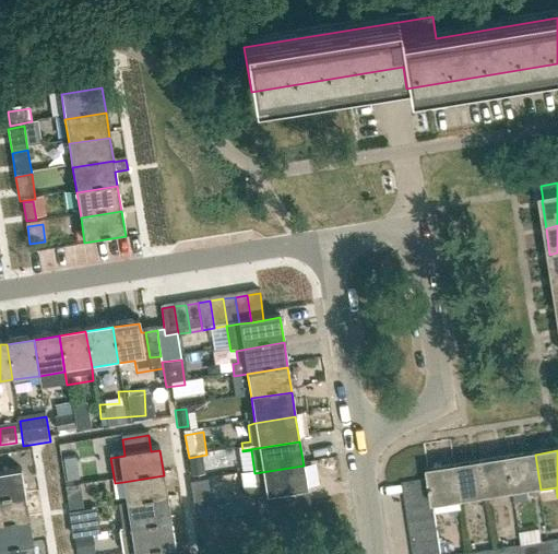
[(541,490),(535,455),(509,459),(514,494),(530,492),(531,501),(542,499),(541,490)]
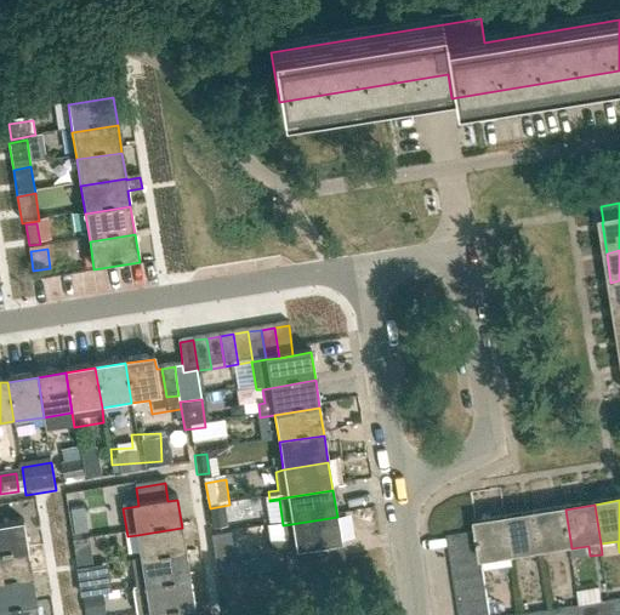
[(542,553),(572,548),(566,510),(536,514),(542,553)]
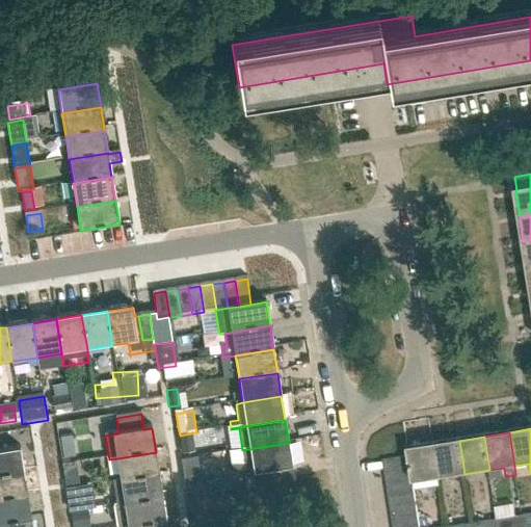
[(440,478),(465,474),(459,441),(433,445),(440,478)]
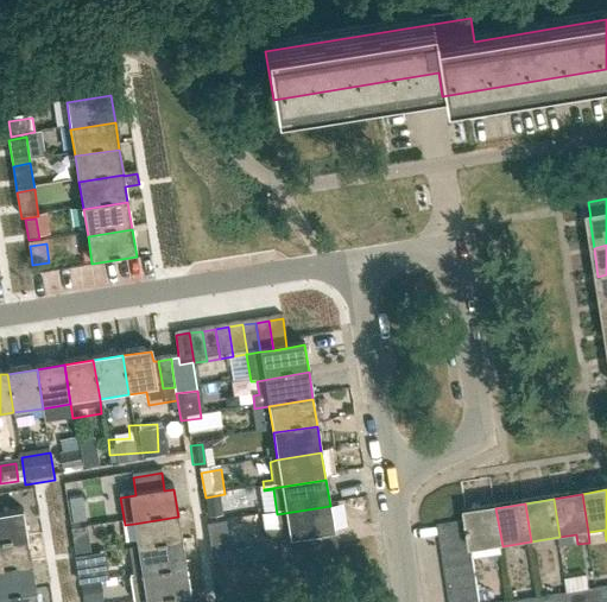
[(330,506),(277,514),(279,532),(265,533),(266,545),(334,533),(330,506)]
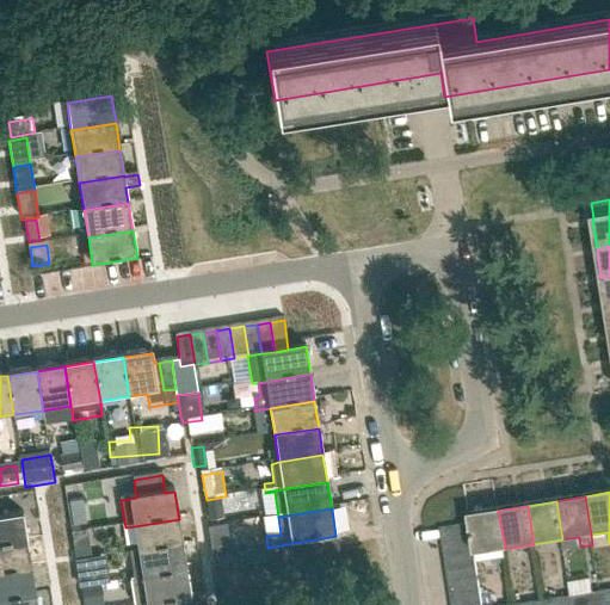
[(474,554),(505,549),(498,511),(468,516),(470,528),(474,554)]
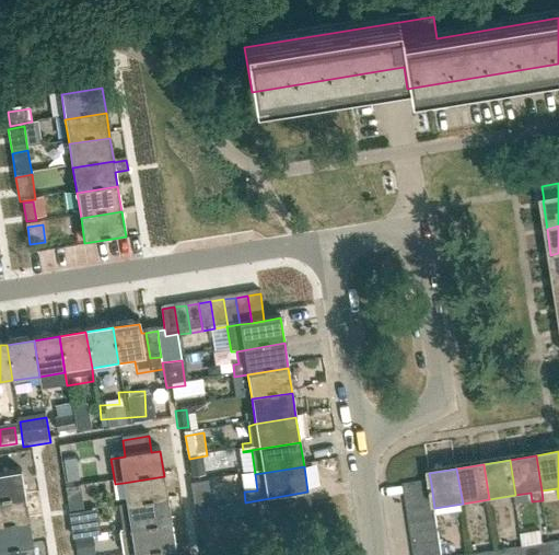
[(0,503),(25,498),(21,473),(0,476),(0,503)]
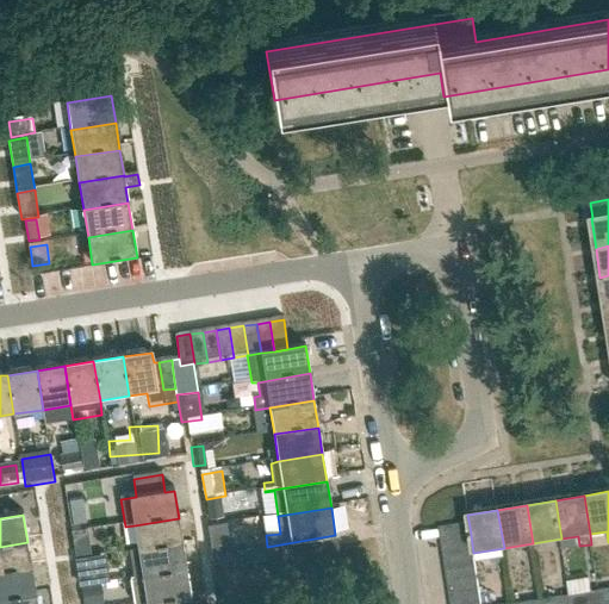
[(138,553),(182,546),(179,518),(135,525),(138,553)]
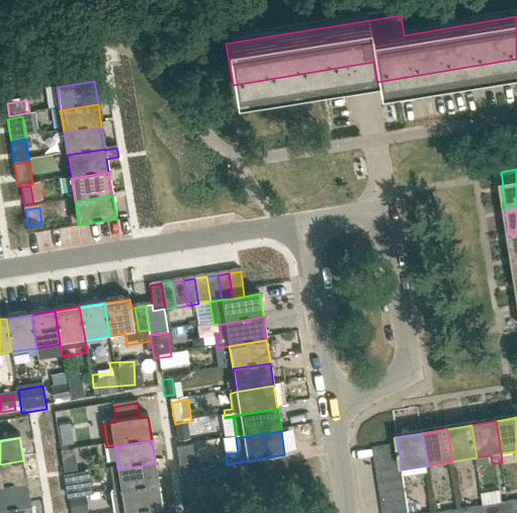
[(182,482),(197,479),(192,447),(176,449),(182,482)]
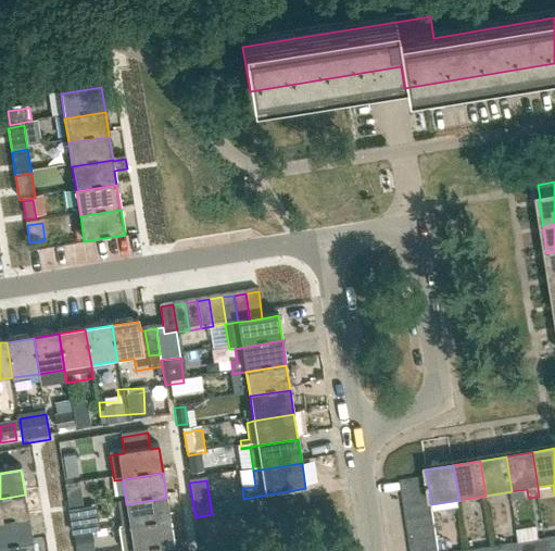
[(403,497),(429,492),(428,480),(401,485),(403,497)]
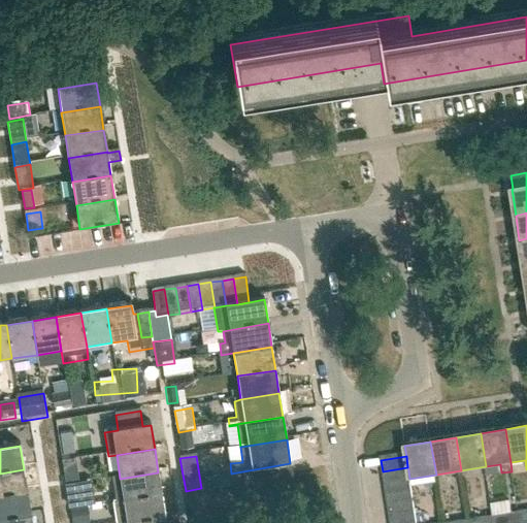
[(385,483),(409,479),(407,467),(383,471),(385,483)]
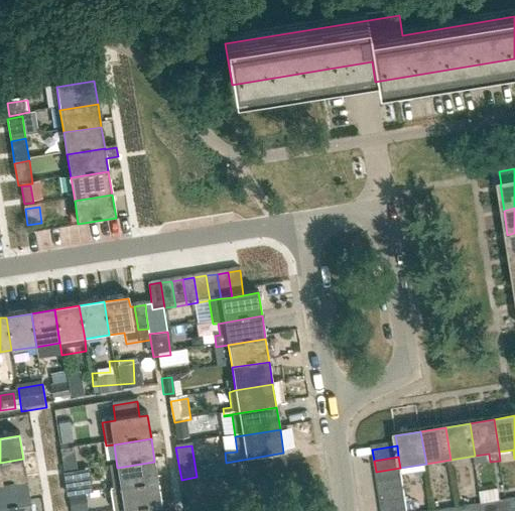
[(0,485),(27,482),(23,459),(0,463),(0,485)]
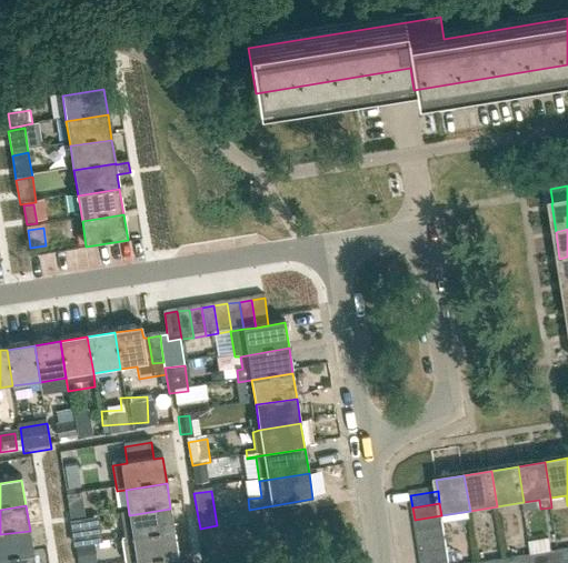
[(82,509),(70,510),(71,523),(83,522),(82,509)]
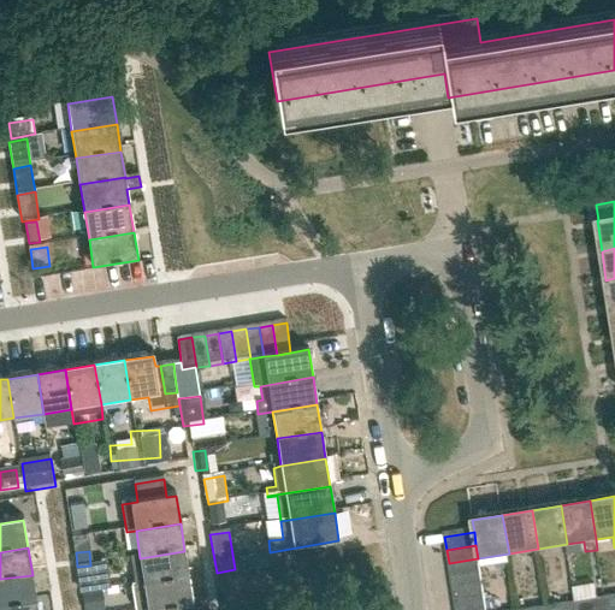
[(135,586),(189,578),(184,551),(140,558),(130,560),(135,586)]
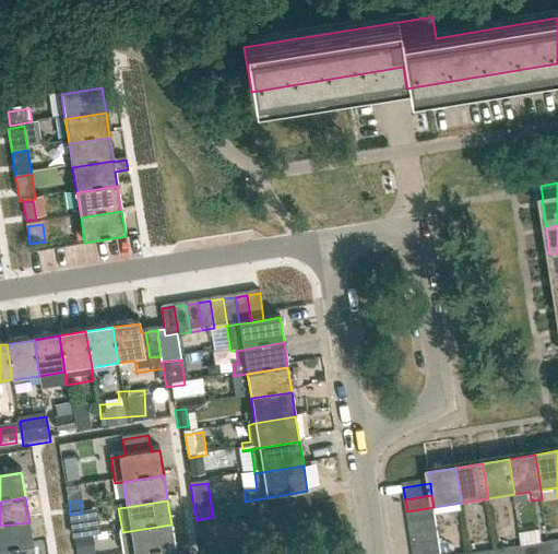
[(410,523),(436,519),(434,507),(407,511),(410,523)]
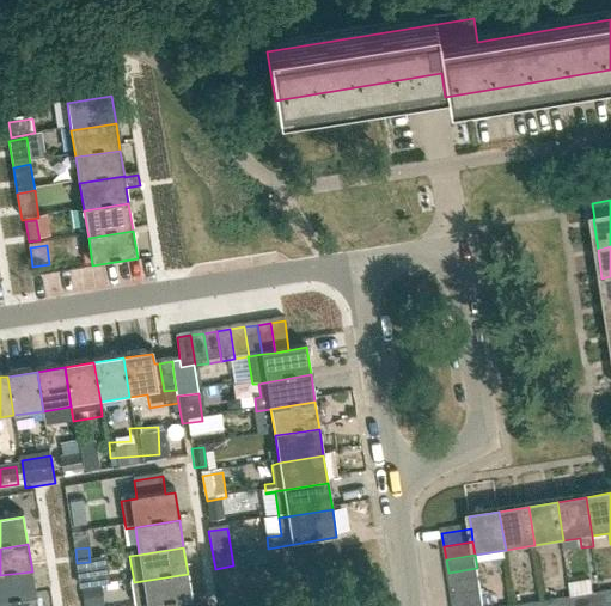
[(101,567),(78,569),(81,592),(104,588),(101,567)]
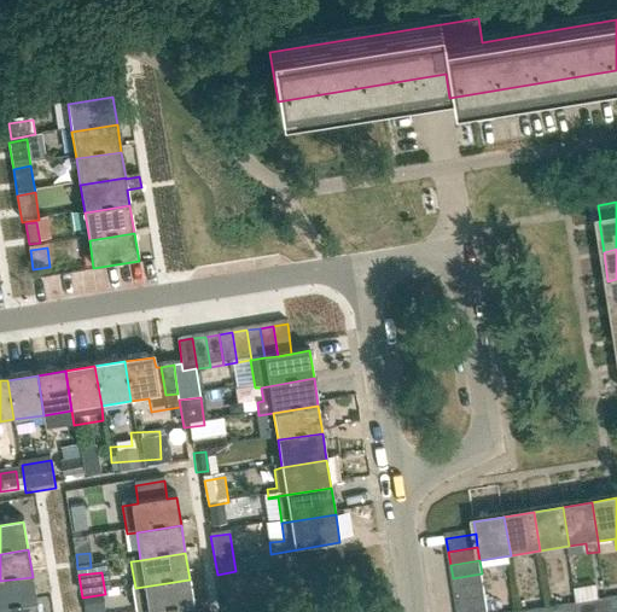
[(454,592),(484,587),(482,573),(453,578),(454,592)]
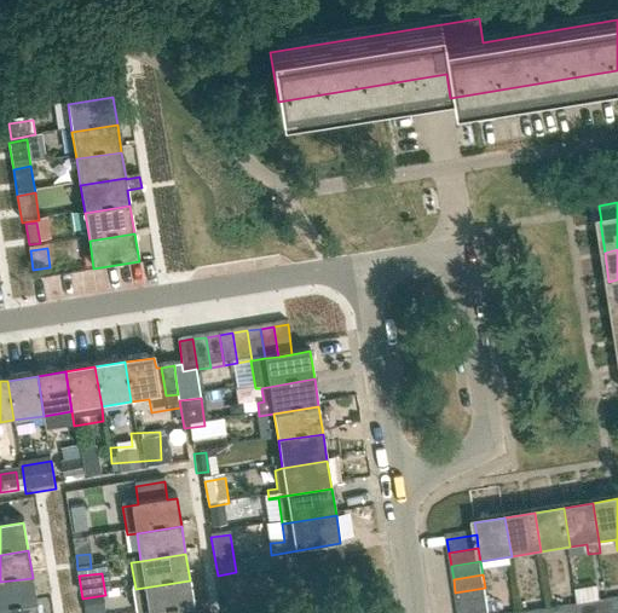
[(0,609),(36,605),(33,578),(0,582),(0,609)]
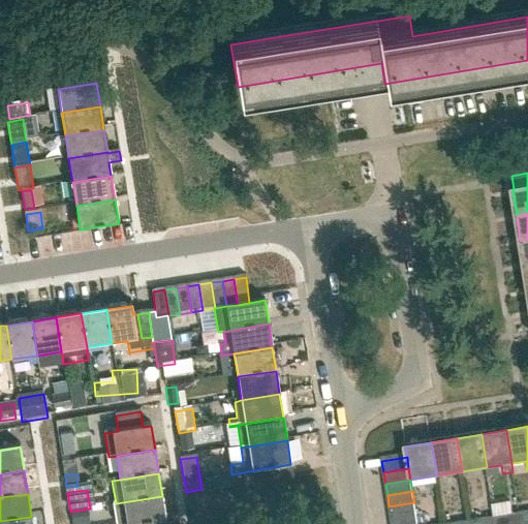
[(143,523),(165,520),(162,496),(116,503),(112,504),(114,523),(143,523)]
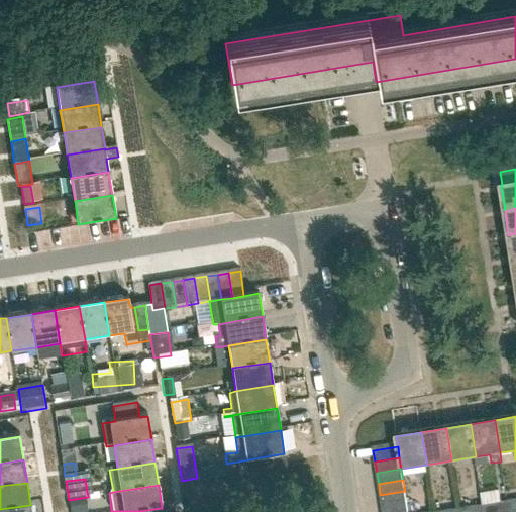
[(382,505),(406,501),(405,491),(380,495),(382,505)]
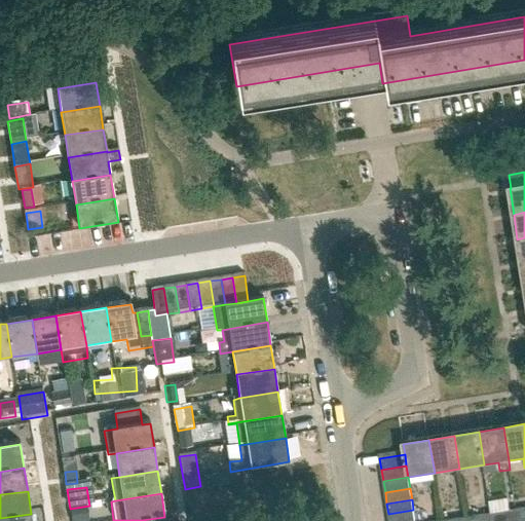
[(72,511),(73,520),(84,520),(83,510),(72,511)]
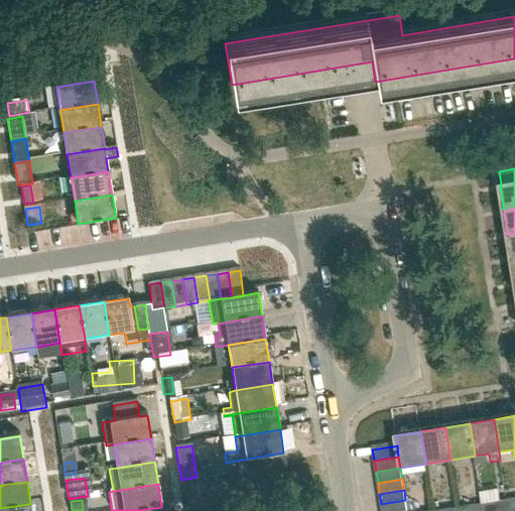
[(407,510),(405,500),(381,504),(382,510),(407,510)]
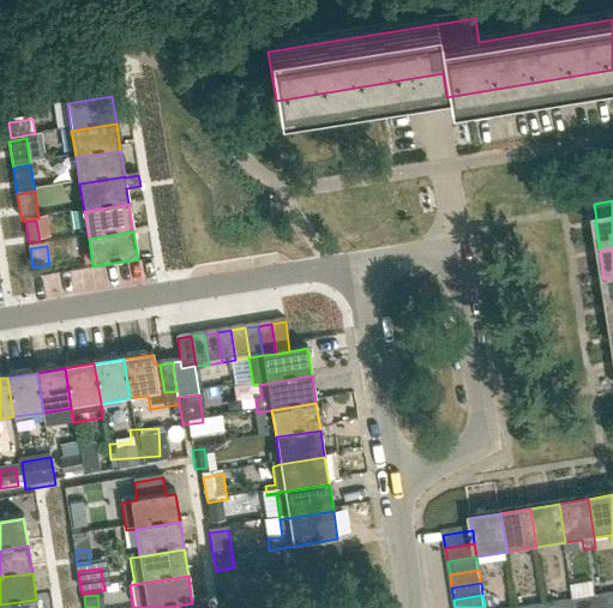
[(612,607),(612,596),(602,599),(604,607),(612,607)]
